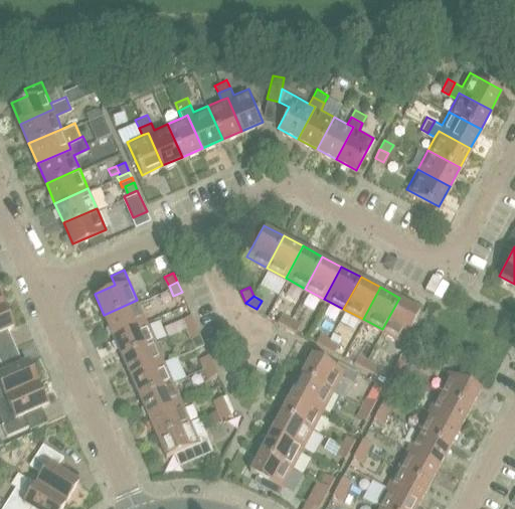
[(399,298),(382,329),(401,340),(418,308),(399,298)]
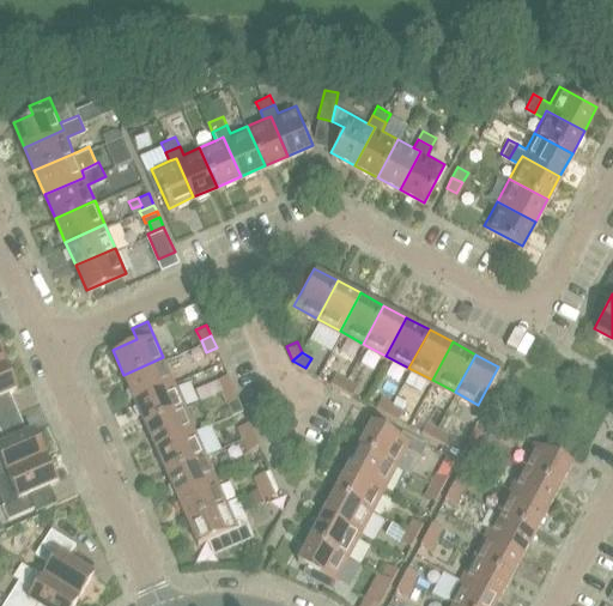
[(134,398),(174,381),(163,357),(123,375),(134,398)]
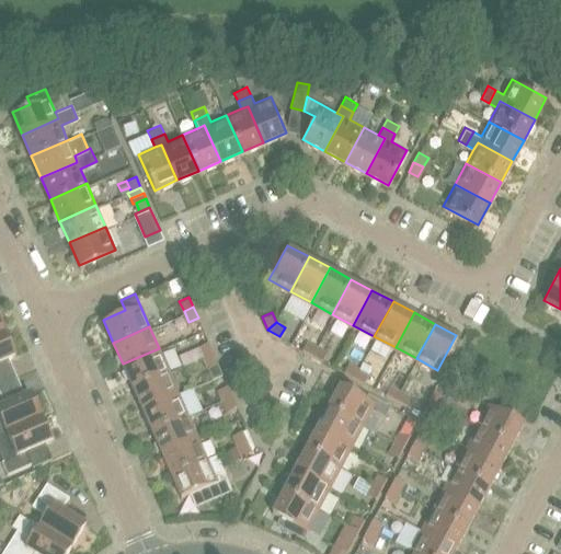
[(3,330),(0,331),(0,359),(14,354),(3,330)]
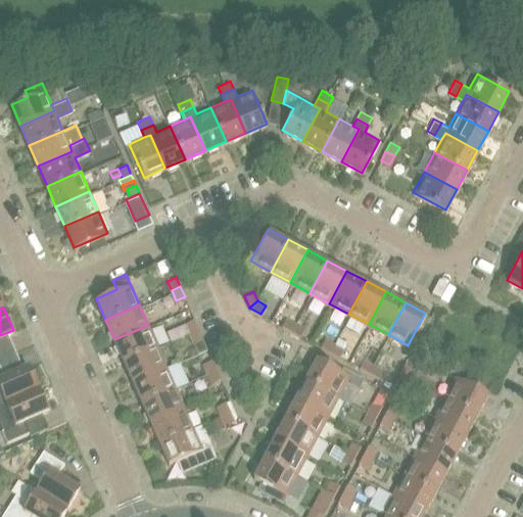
[(290,330),(295,321),(286,316),(281,325),(290,330)]
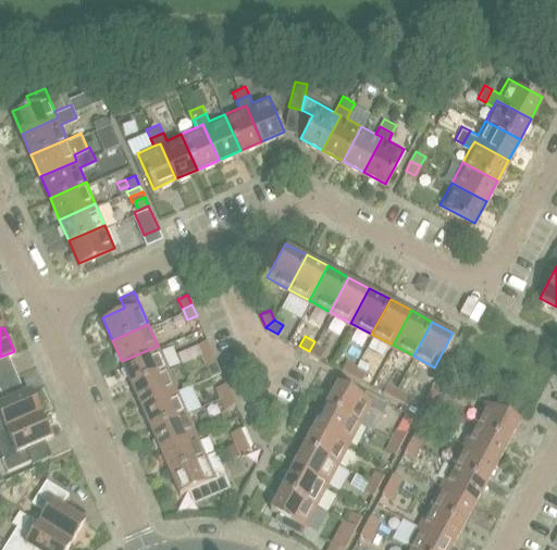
[(201,352),(211,348),(207,337),(197,341),(201,352)]
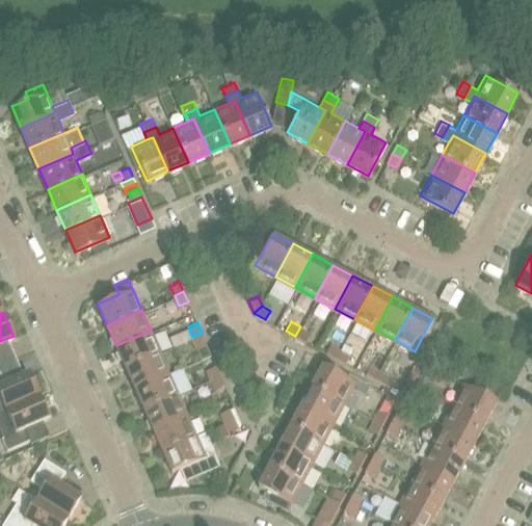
[(295,336),(304,341),(310,332),(300,326),(295,336)]
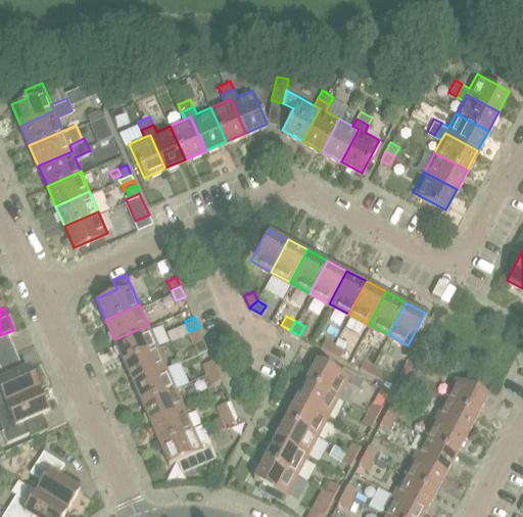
[(124,360),(157,345),(148,325),(114,339),(124,360)]
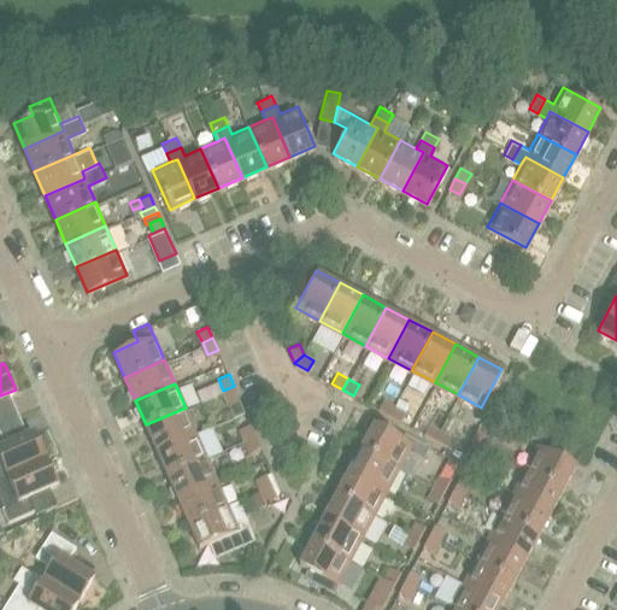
[(228,403),(239,398),(234,386),(223,391),(228,403)]
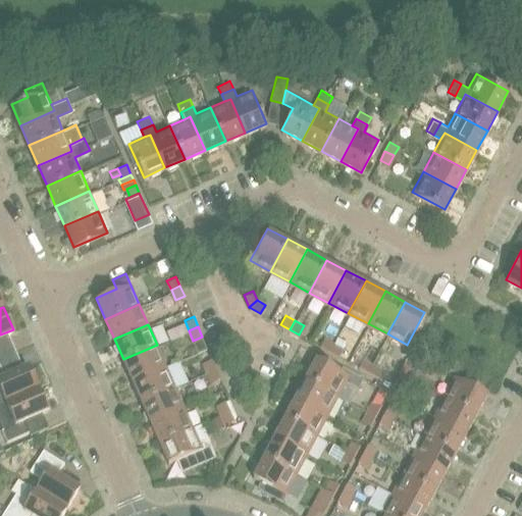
[(328,350),(333,341),(323,336),(319,345),(328,350)]
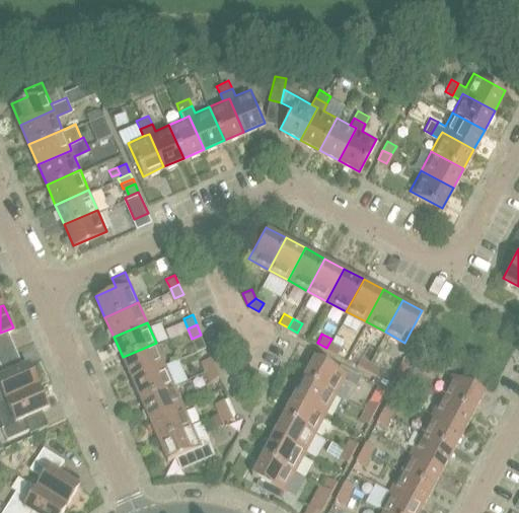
[(331,339),(326,348),(336,353),(341,344),(331,339)]
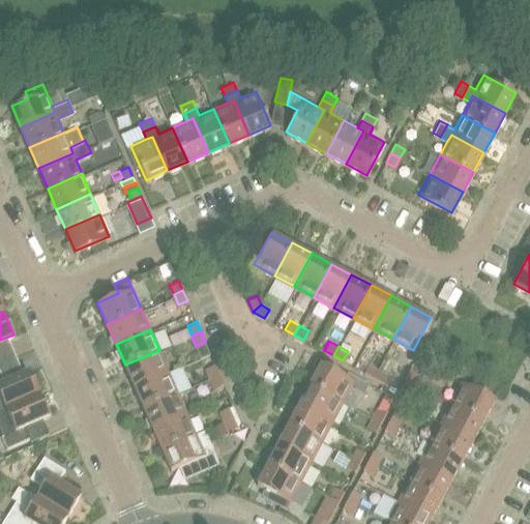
[(134,385),(168,371),(159,350),(125,365),(134,385)]
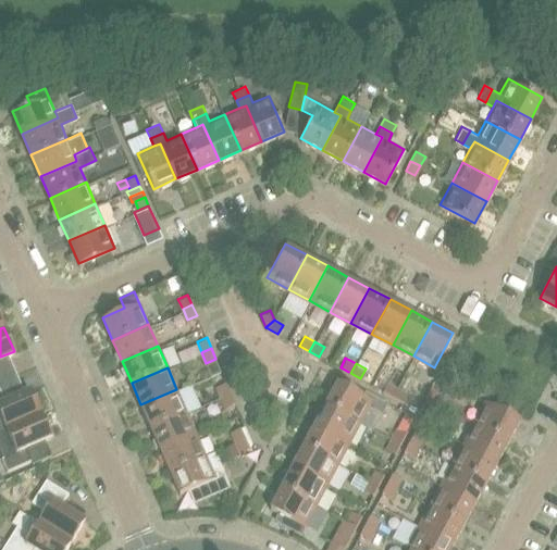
[(366,388),(362,394),(337,379),(325,401),(360,420),(367,407),(381,414),(387,400),(366,388)]
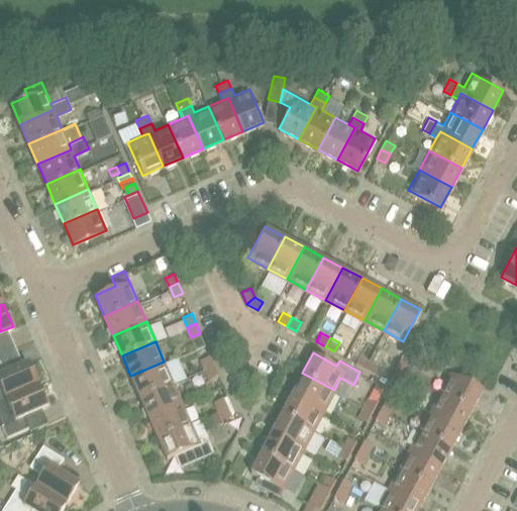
[(204,368),(213,364),(209,353),(200,358),(204,368)]
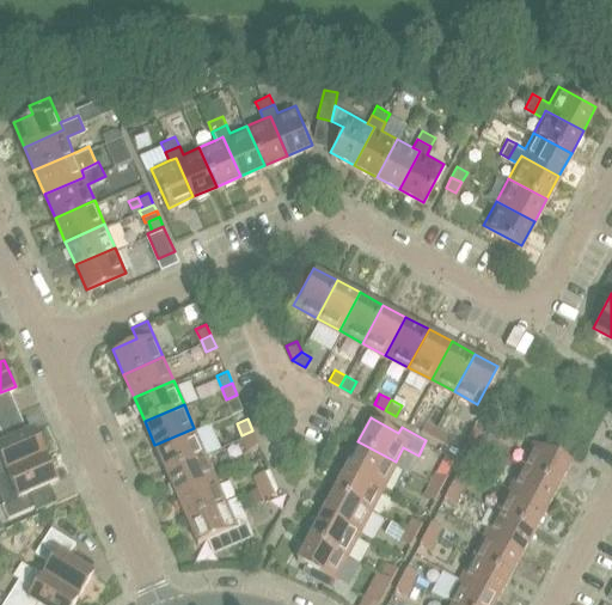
[(430,434),(436,425),(426,419),(420,428),(430,434)]
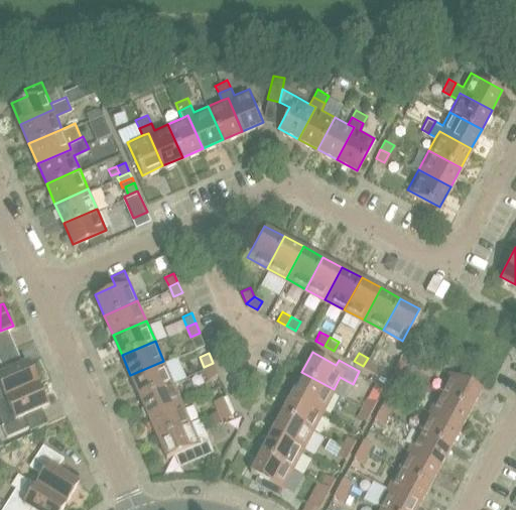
[(395,367),(404,371),(409,362),(400,357),(395,367)]
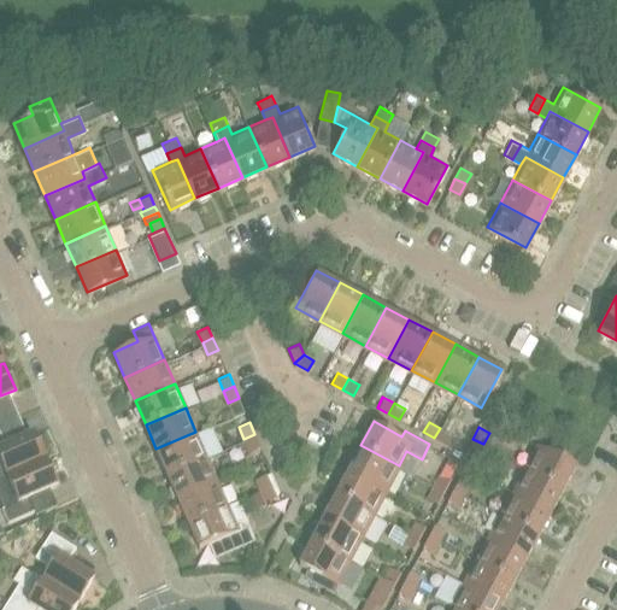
[(440,428),(434,438),(445,444),(451,434),(440,428)]
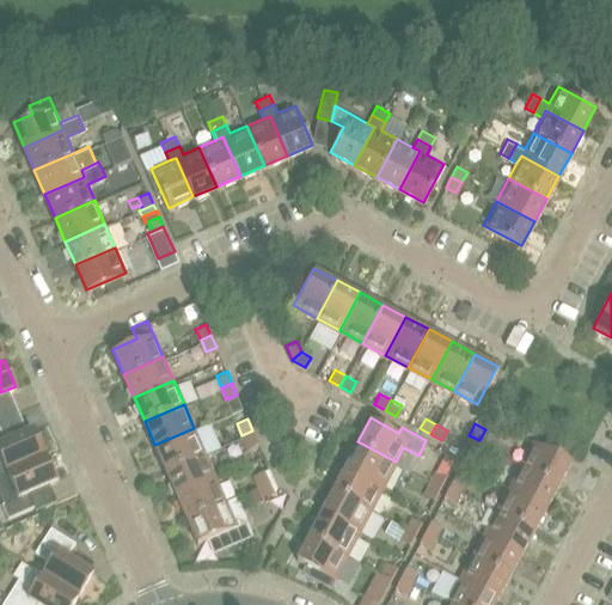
[(0,470),(6,469),(44,452),(32,426),(5,438),(0,426),(0,470)]
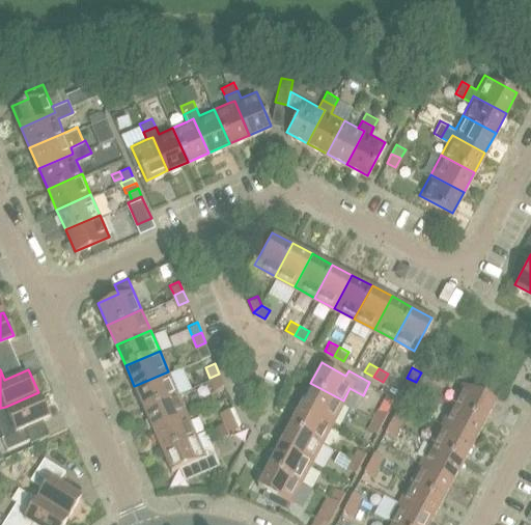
[(168,371),(134,386),(143,407),(177,391),(168,371)]
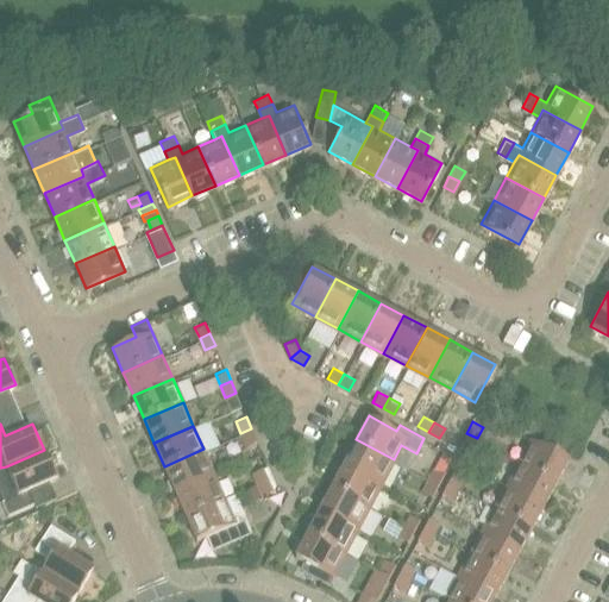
[(246,444),(257,439),(251,428),(240,433),(246,444)]
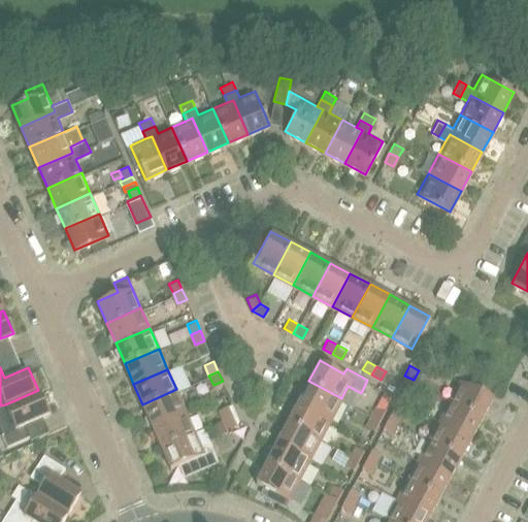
[(408,390),(414,380),(404,376),(399,385),(408,390)]
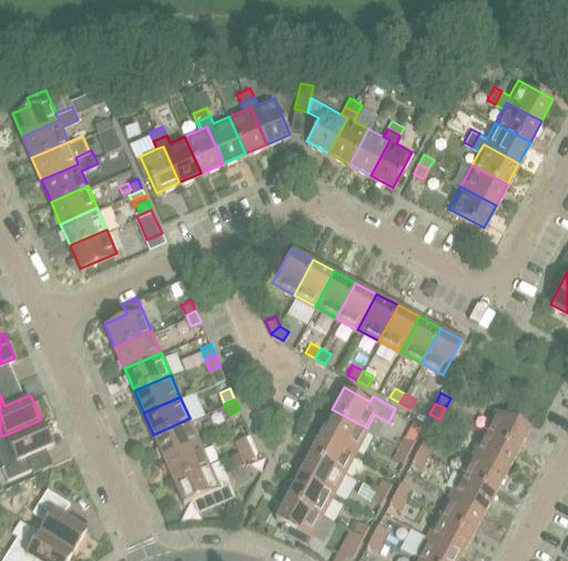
[(483,429),(517,448),(529,426),(494,407),(483,429)]
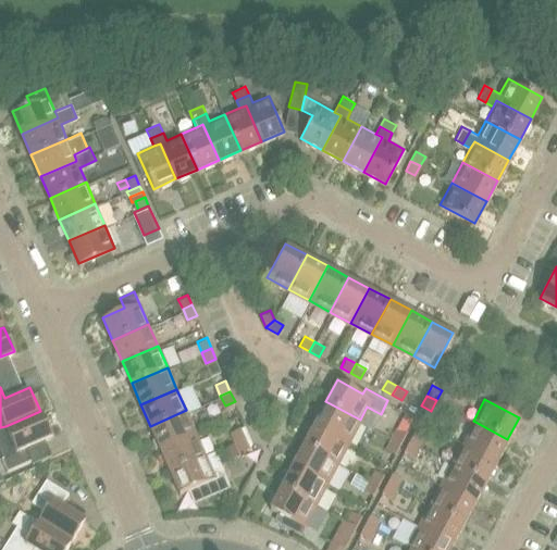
[(349,440),(360,420),(325,401),(314,422),(349,440)]
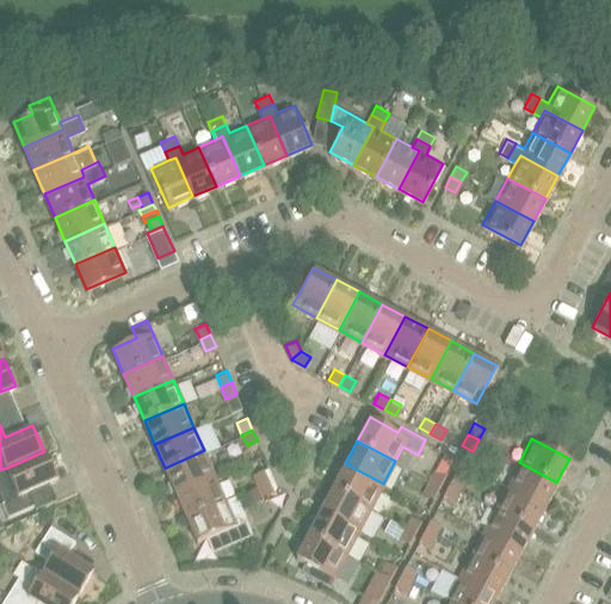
[(176,492),(215,474),(204,450),(165,468),(176,492)]
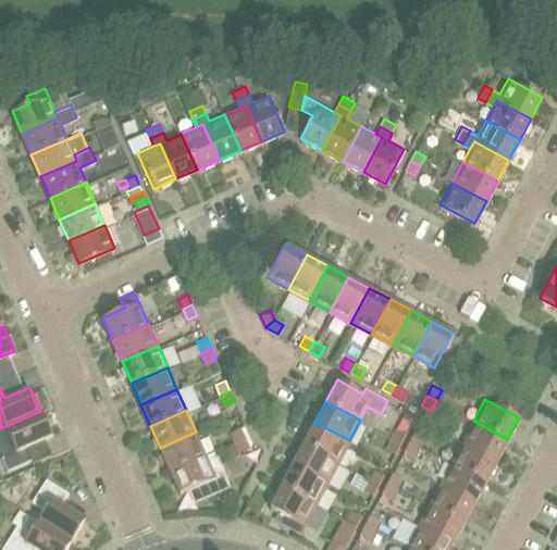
[(0,427),(0,446),(3,454),(1,455),(7,469),(31,458),(25,446),(51,434),(40,411),(5,426),(0,427)]
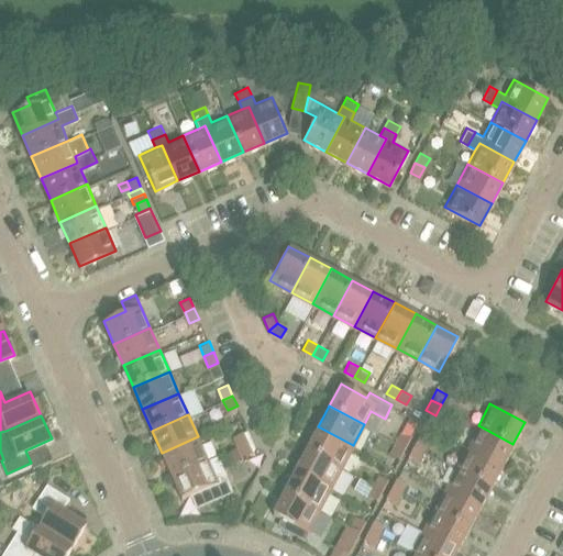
[(501,465),(512,444),(478,425),(467,446),(501,465)]
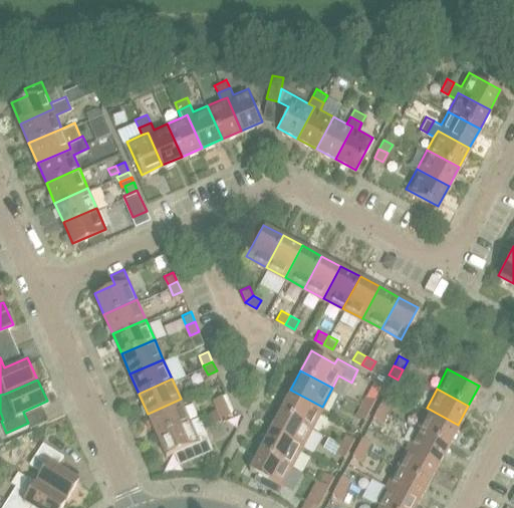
[(311,426),(322,407),(290,390),(280,409),(311,426)]
